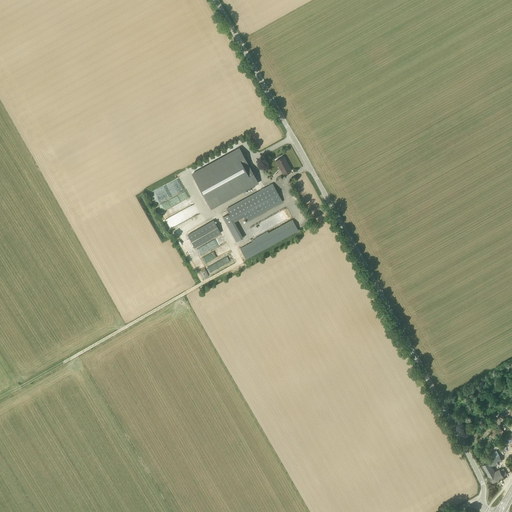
[(240,148),(237,150),(192,174),(210,208),(258,182),(240,148)]
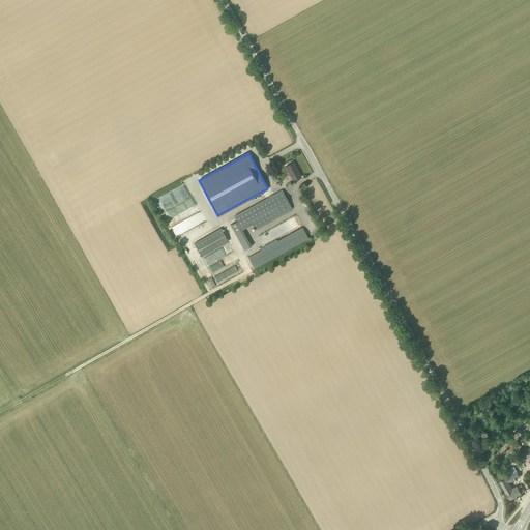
[(286,167),(293,181),(301,176),(294,164),(291,165),(290,164),(286,167)]
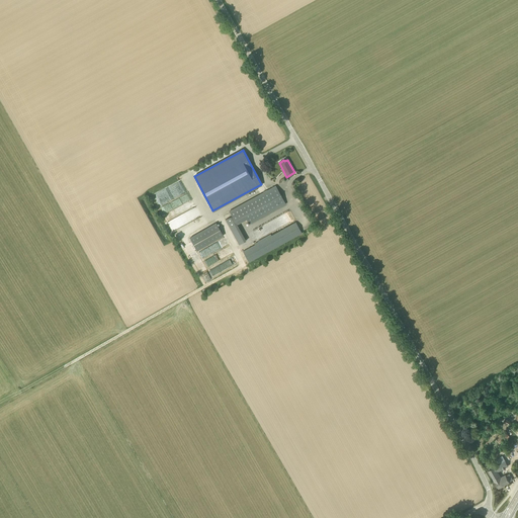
[(232,217),(226,220),(239,245),(246,241),(237,225),(246,219),(249,224),(285,203),(276,186),(229,211),(232,217)]
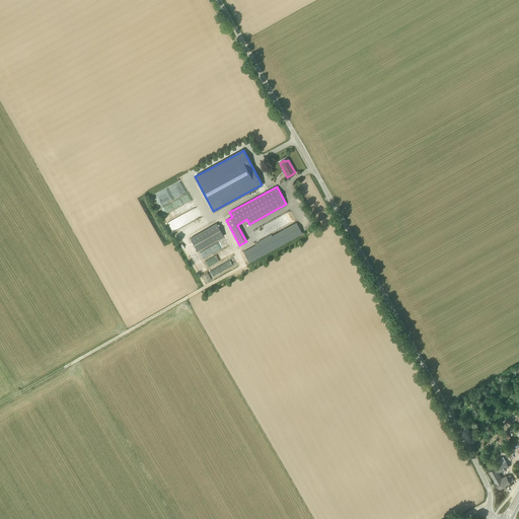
[(189,194),(160,206),(172,232),(202,218),(197,207),(191,209),(188,202),(192,200),(189,194)]
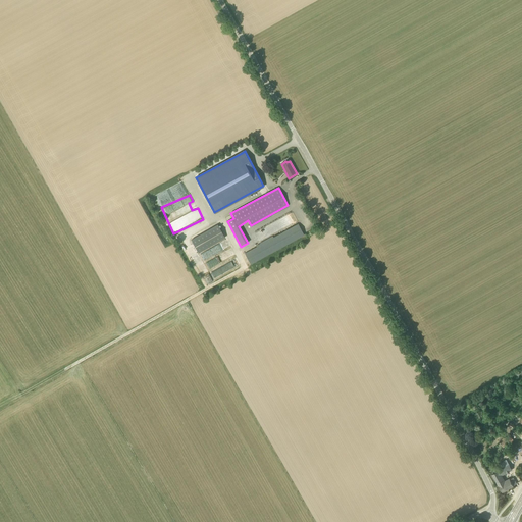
[(217,224),(191,240),(198,253),(225,238),(217,224)]
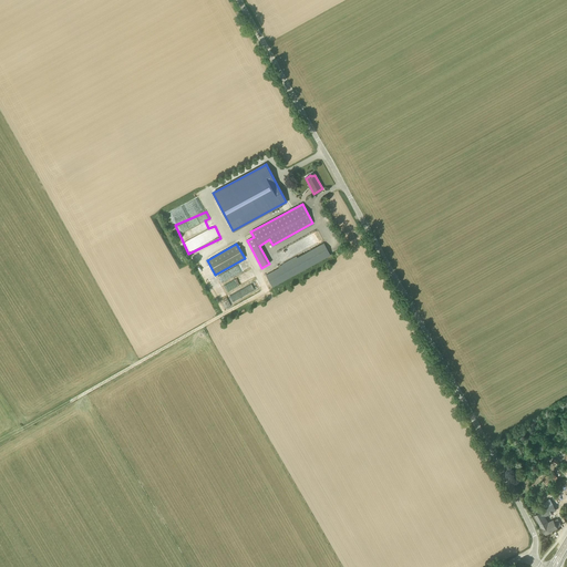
[(323,244),(266,276),(272,287),(330,256),(323,244)]
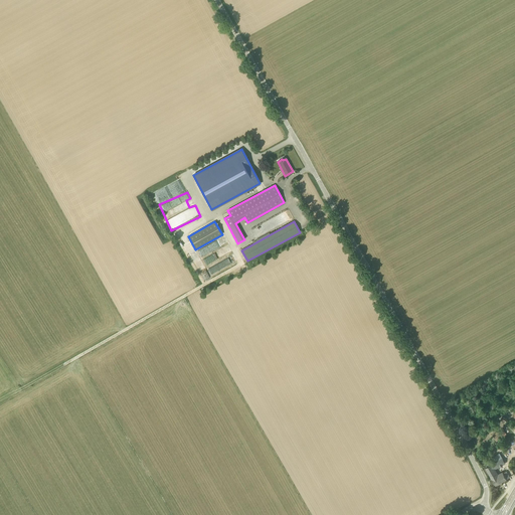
[(211,273),(234,262),(232,256),(209,268),(211,273)]
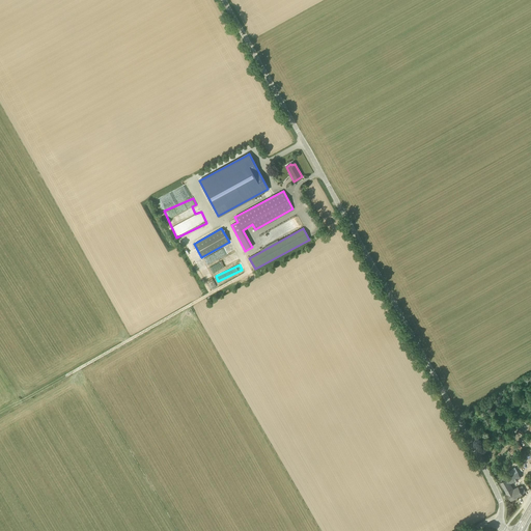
[(518,444),(509,448),(512,454),(521,449),(518,444)]
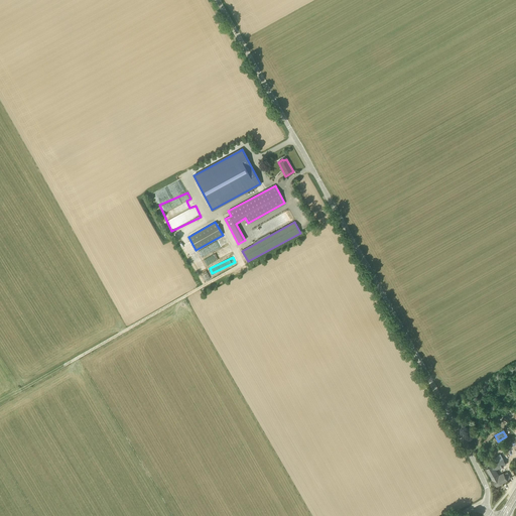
[(511,479),(508,474),(506,471),(500,474),(498,470),(508,464),(502,454),(484,464),(497,487),(511,479)]
